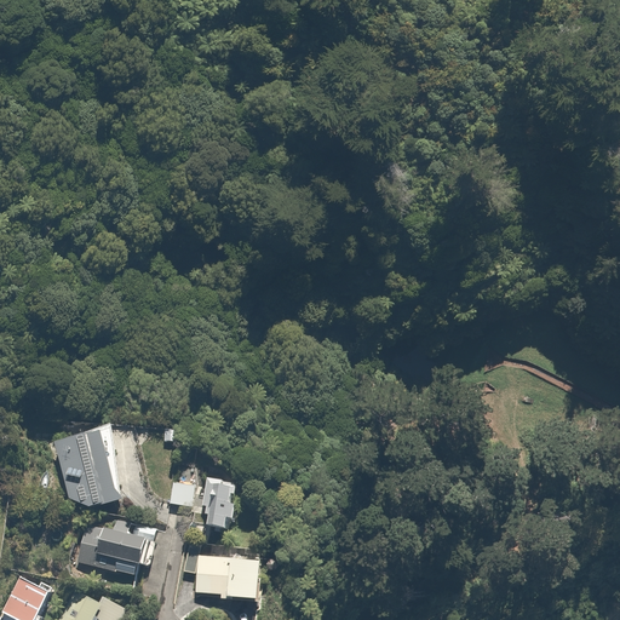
[(72,497),(90,504),(118,497),(98,425),(56,437),(72,497)]
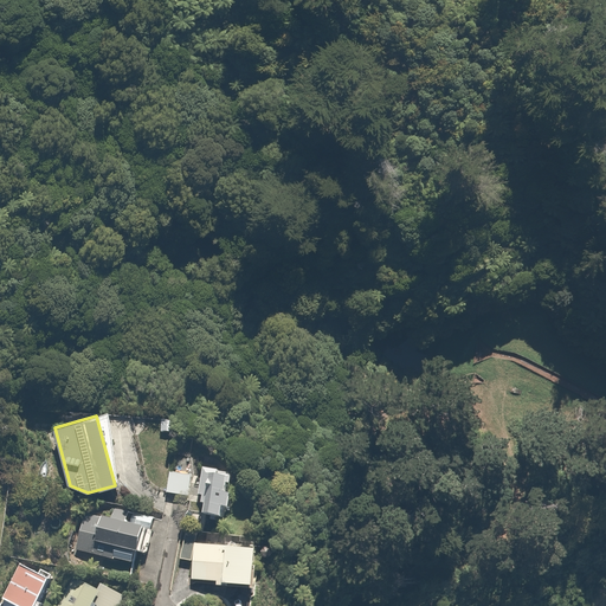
[(232,469),(201,465),(198,508),(219,510),(220,502),(230,503),(232,469)]
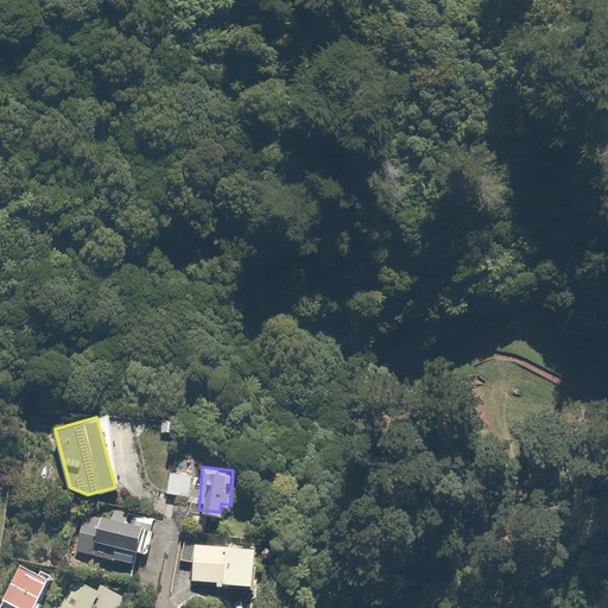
[(192,476),(166,475),(165,493),(191,494),(192,476)]
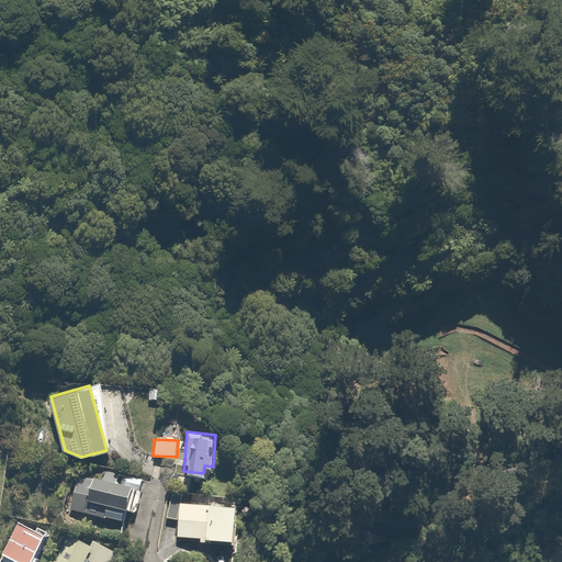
[(137,486),(80,479),(76,512),(130,519),(131,513),(134,513),(137,486)]
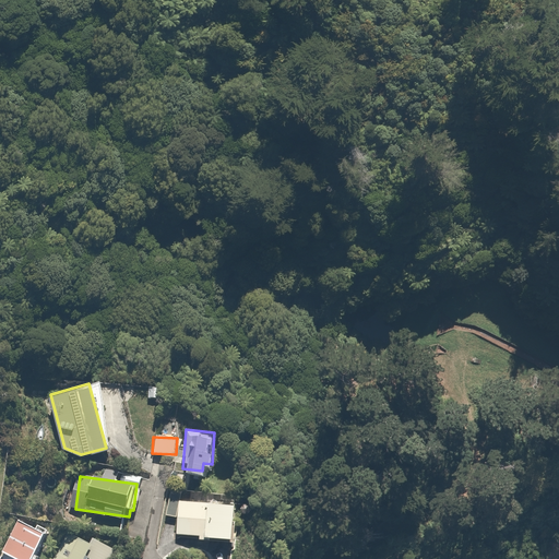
[(189,494),(167,492),(165,515),(176,516),(175,532),(234,537),(237,502),(188,498),(189,494)]
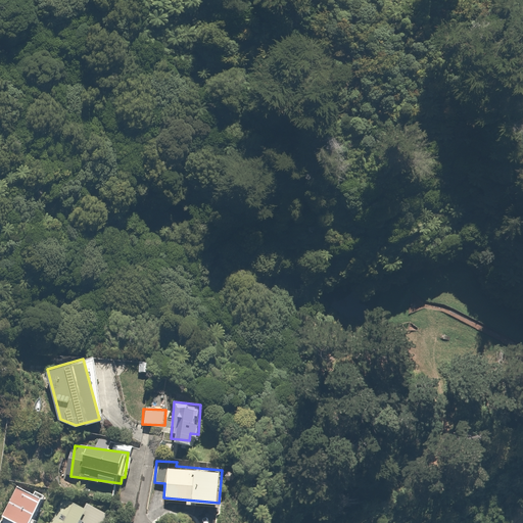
[(32,522),(43,495),(15,484),(0,522),(32,522)]
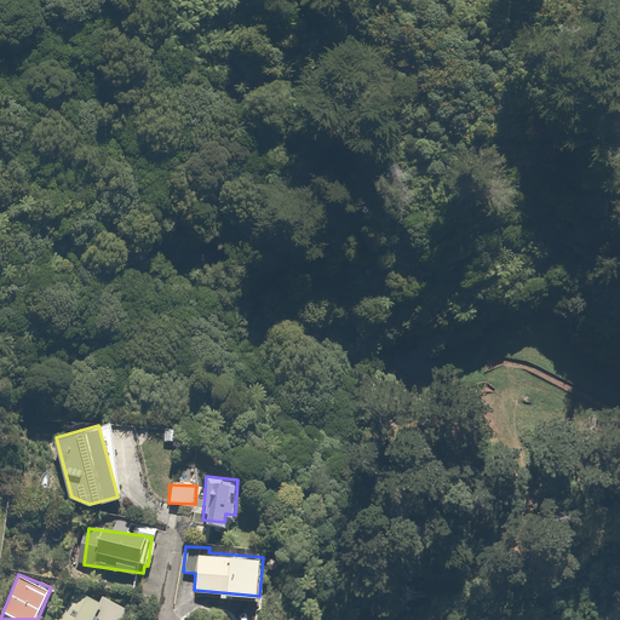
[(81,586),(78,593),(64,619),(97,619),(99,619),(118,619),(124,607),(81,586)]
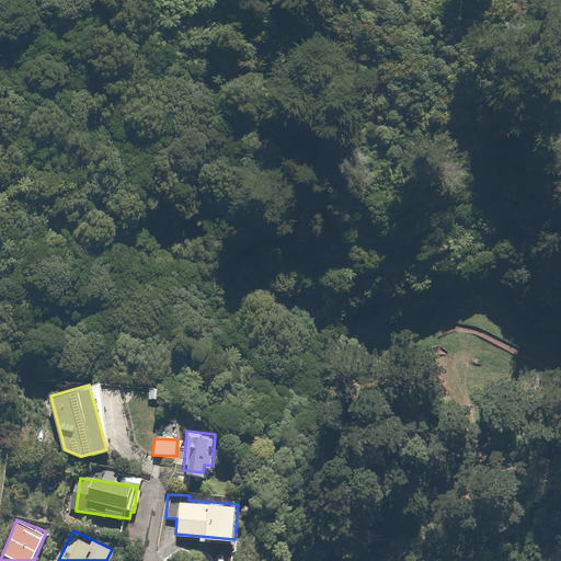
All buildings are outlined.
